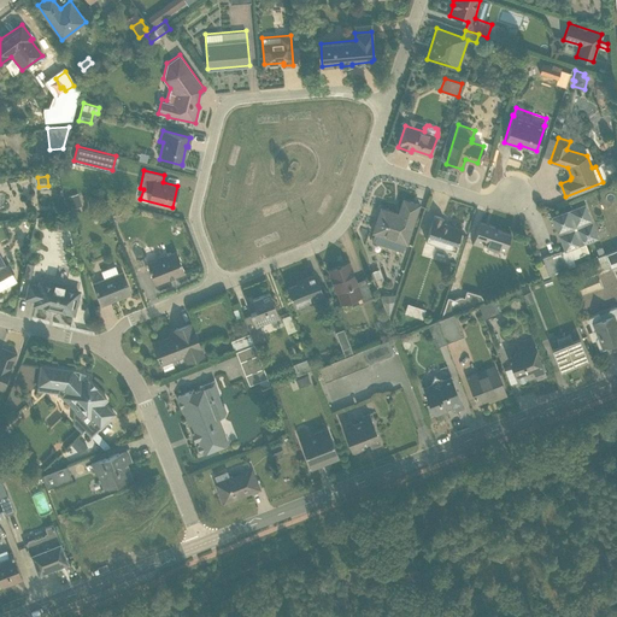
[(71,207),(82,204),(77,193),(68,195),(71,207)]
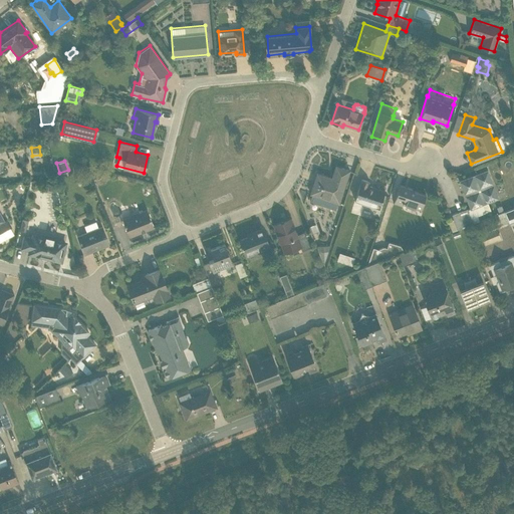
[(309,193),(338,202),(349,170),(335,166),(333,173),(335,173),(333,178),(316,173),(309,193)]
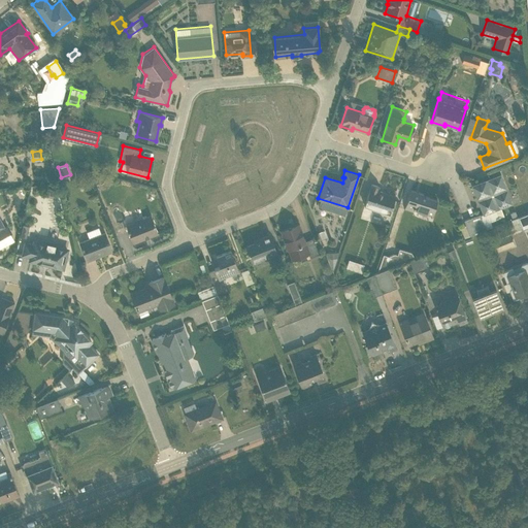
[(500,207),(512,203),(501,174),(472,186),(483,213),(480,215),(480,213),(463,220),(469,235),(492,227),(490,222),(503,216),(500,207)]
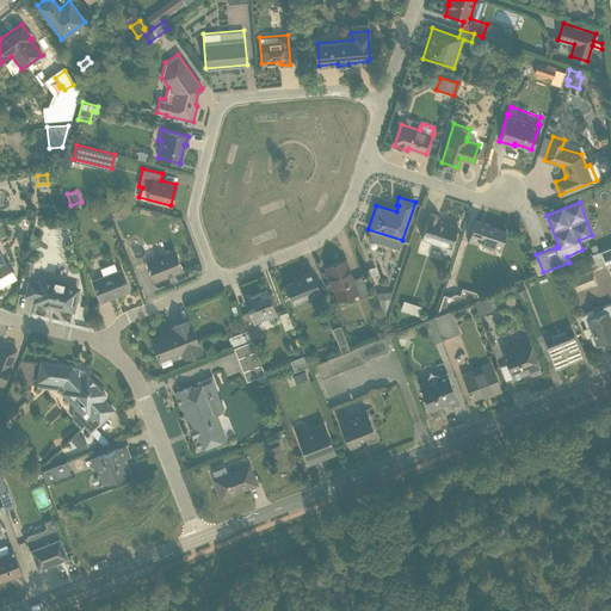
[(121,221),(130,217),(128,210),(117,214),(121,221)]
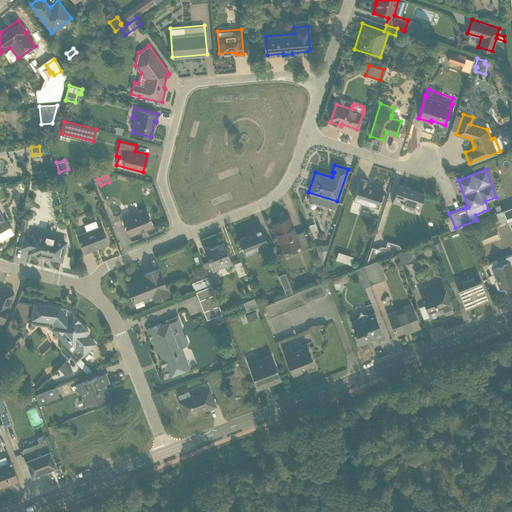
[(362,202),(378,207),(383,190),(366,185),(368,181),(360,178),(353,199),(351,207),(360,210),(362,202)]
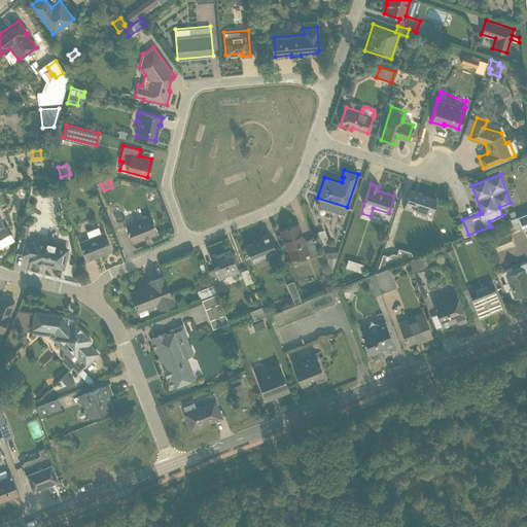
[(413,209),(431,215),(436,200),(424,196),(421,196),(422,192),(410,188),(402,209),(412,211),(413,209)]
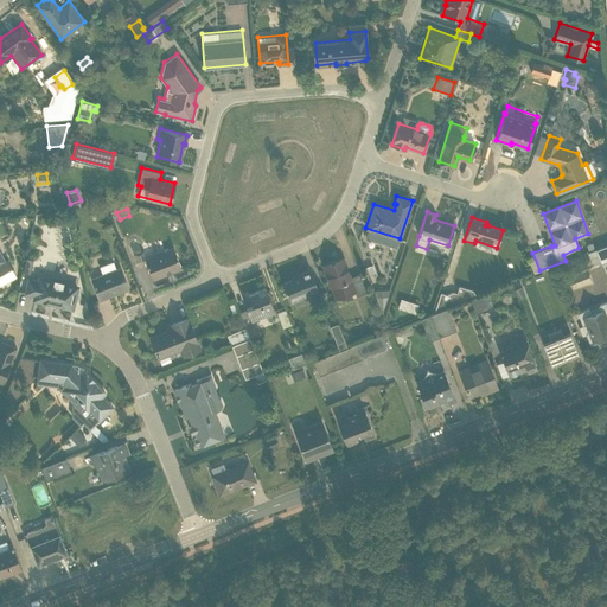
[(606,244),(587,253),(592,264),(600,261),(600,262),(606,260),(606,244)]
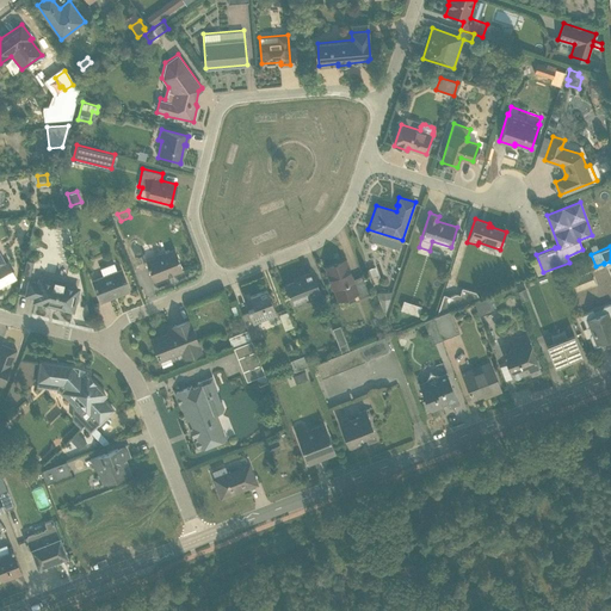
[(154,281),(183,269),(174,248),(144,259),(154,281)]
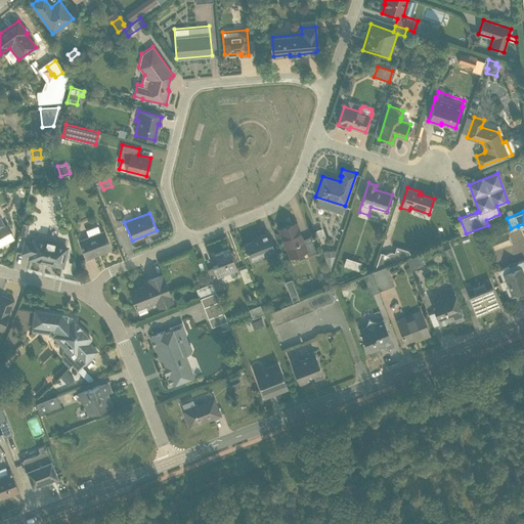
[(290,257),(306,251),(308,257),(316,253),(310,235),(302,238),(295,222),(278,228),(290,257)]
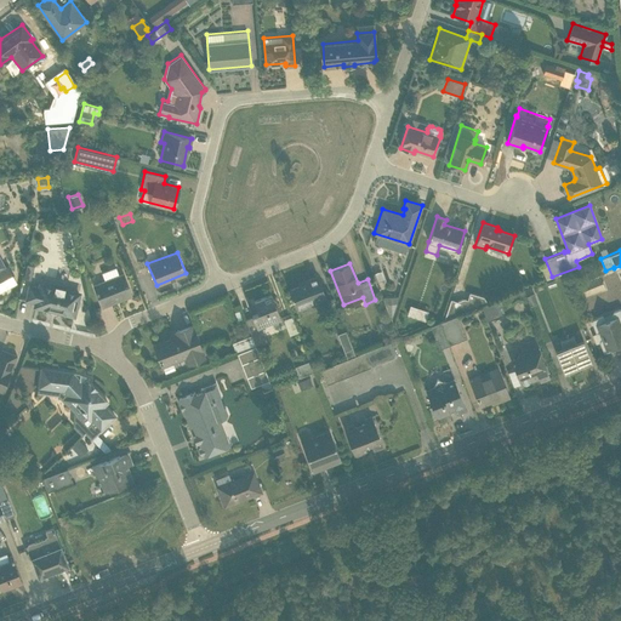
[(101,306),(131,294),(123,272),(119,273),(115,266),(102,271),(104,279),(92,283),(101,306)]
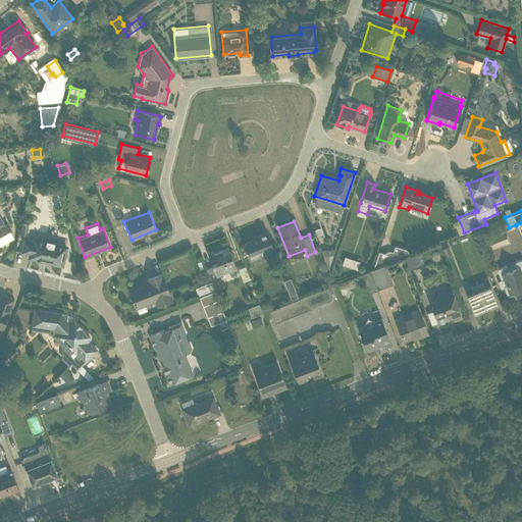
[(0,227),(0,242),(13,236),(7,224),(0,227)]
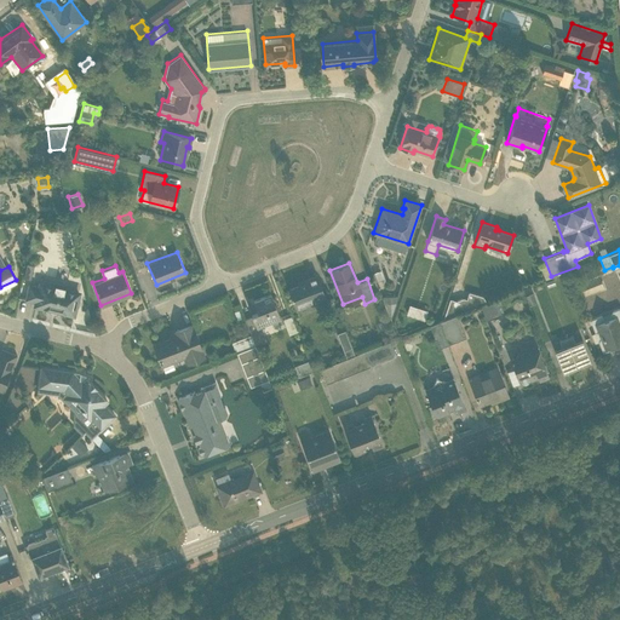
[(22,277),(30,279),(32,269),(23,267),(22,277)]
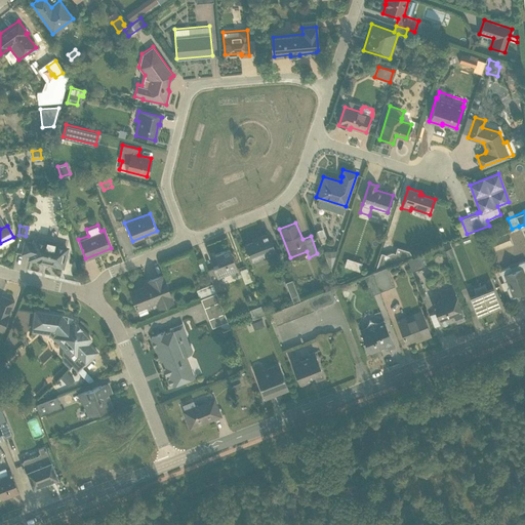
[(317,237),(324,235),(322,229),(315,231),(317,237)]
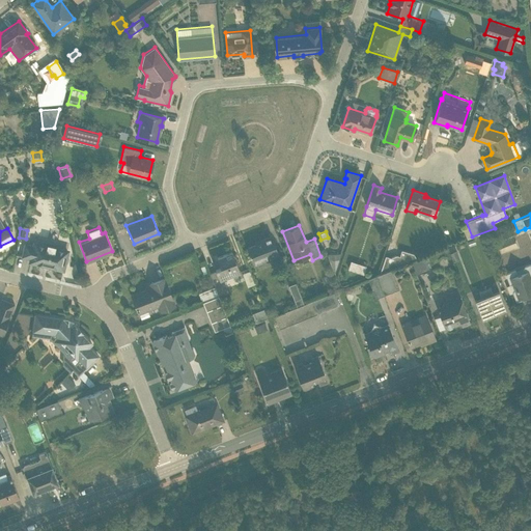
[(254,264),(278,255),(271,235),(260,239),(261,242),(247,247),(254,264)]
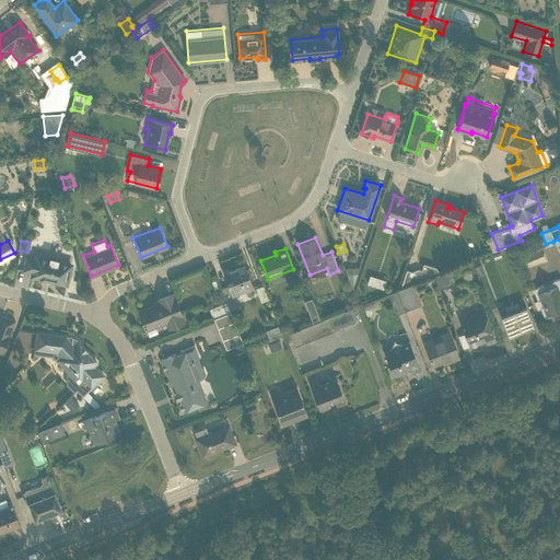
[(66,283),(71,261),(35,253),(34,257),(26,255),(23,269),(33,272),(32,275),(66,283)]
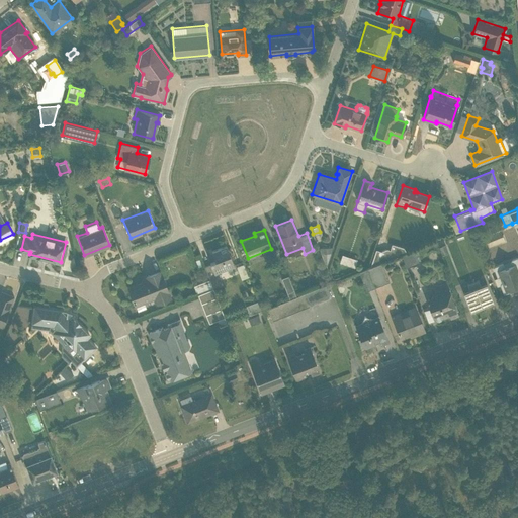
[(370,266),(381,262),(402,254),(406,252),(404,247),(392,243),(390,249),(386,248),(381,251),(376,249),(370,266)]
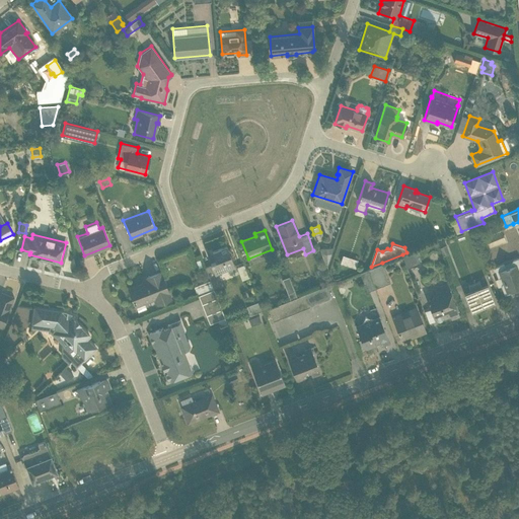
[(220,271),(234,265),(226,244),(212,250),(214,255),(209,257),(211,264),(205,266),(210,279),(213,287),(222,283),(218,273),(220,272),(220,271)]
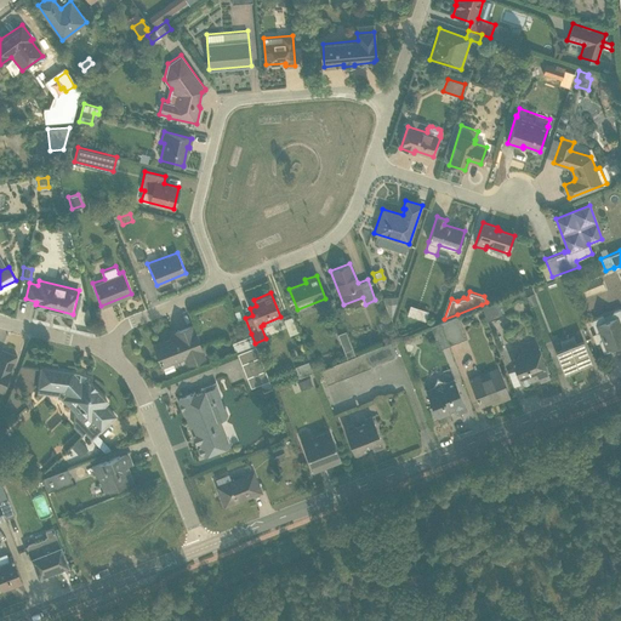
[(383,296),(391,317),(398,295),(383,296)]
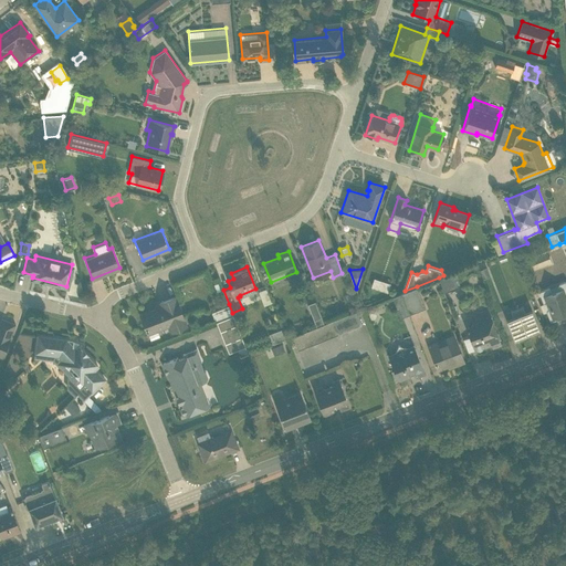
[(457,286),(451,273),(443,275),(439,278),(443,291),(457,286)]
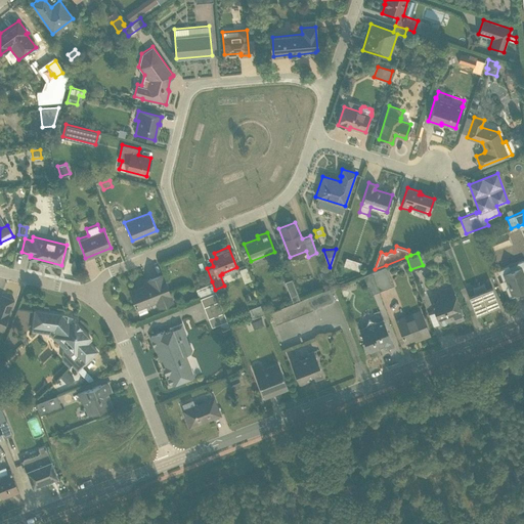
[(523,259),(498,269),(503,279),(498,281),(501,289),(505,288),(509,297),(518,294),(518,292),(523,290),(523,291),(523,259)]
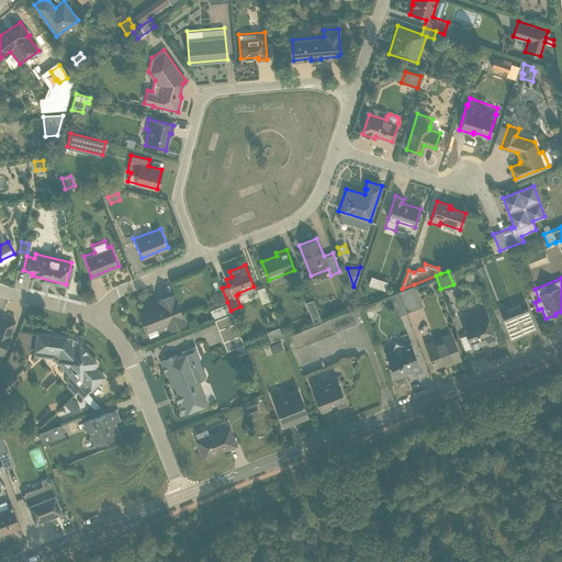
[(397,291),(405,312),(422,304),(414,284),(402,289),(397,291)]
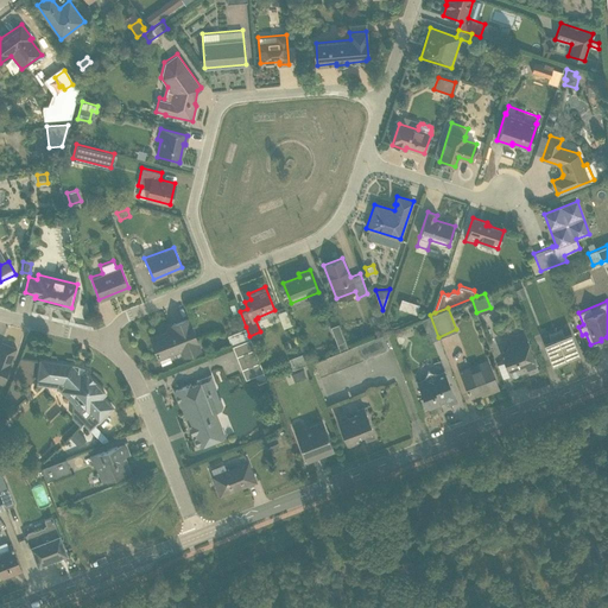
[(283,325),(290,323),(285,310),(278,312),(283,325)]
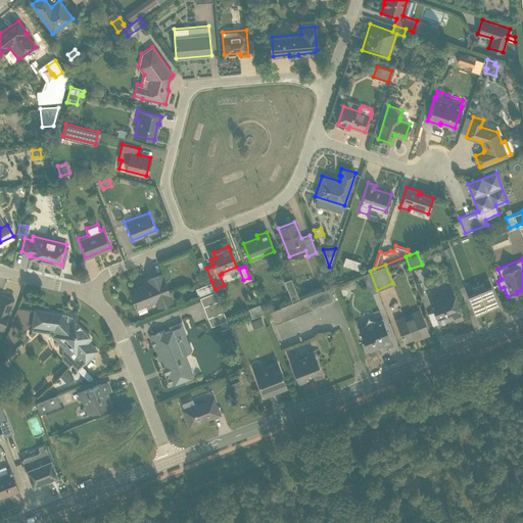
[(369,292),(377,290),(370,271),(363,274),(369,292)]
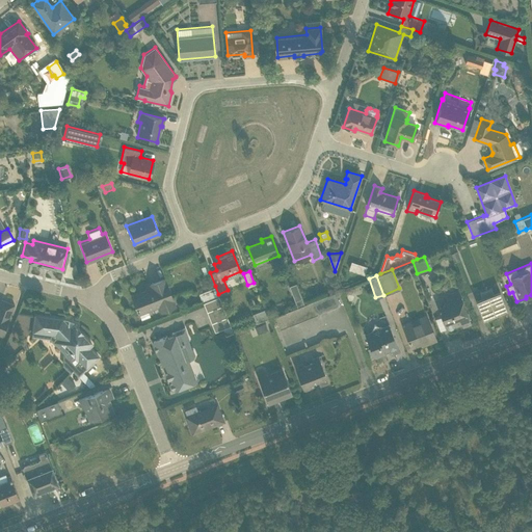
[(160,312),(176,306),(164,277),(150,283),(151,287),(132,295),(140,318),(150,315),(148,310),(158,307),(160,312)]
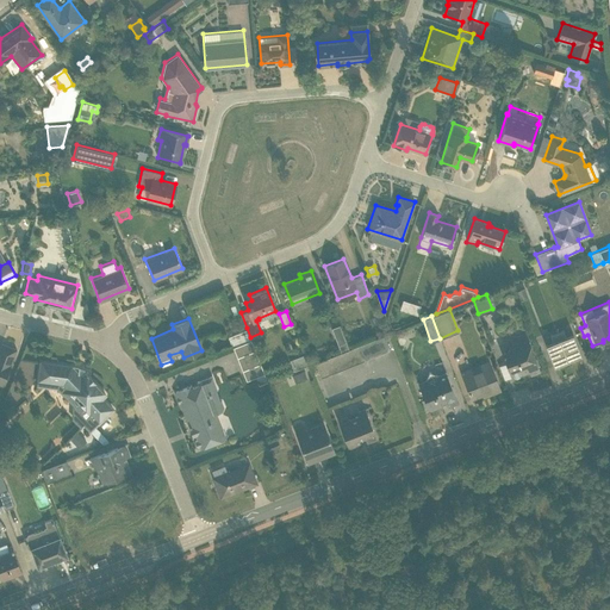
[(340,352),(348,348),(340,324),(331,327),(340,352)]
